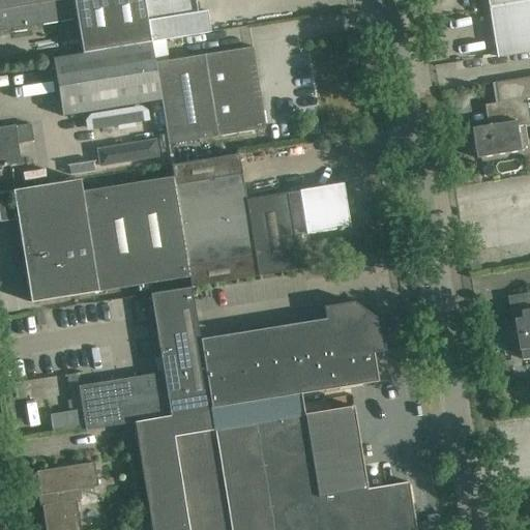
[(71,0),(0,0),(0,31),(76,20),(71,0)]
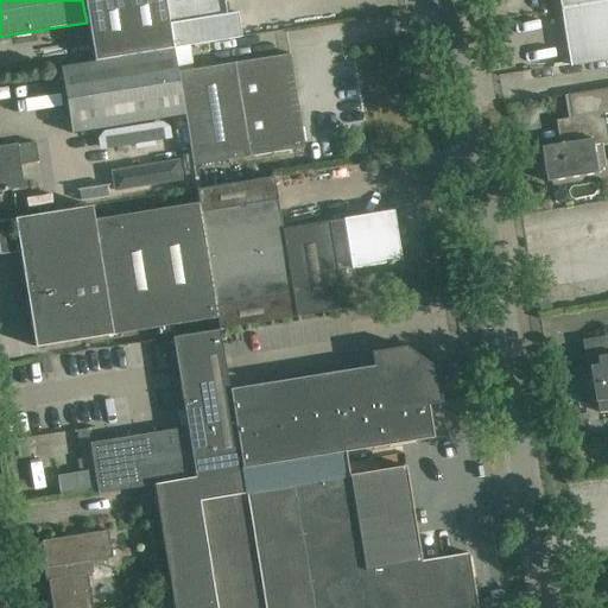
[(164,0),(83,0),(94,61),(172,49),(164,0)]
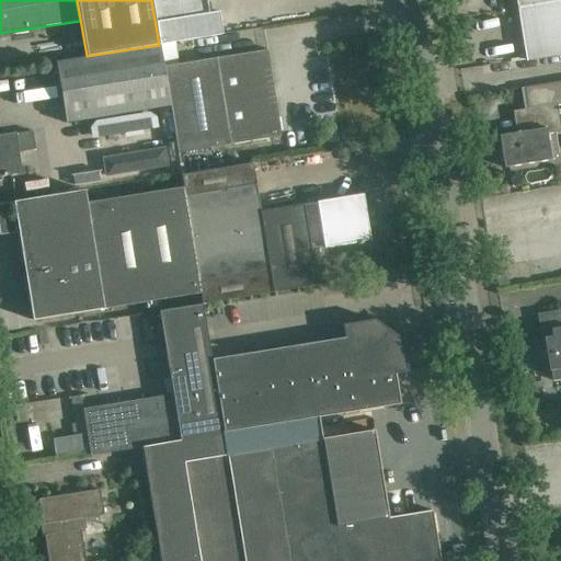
[(153,0),(161,43),(221,34),(218,12),(208,14),(205,0),(153,0)]
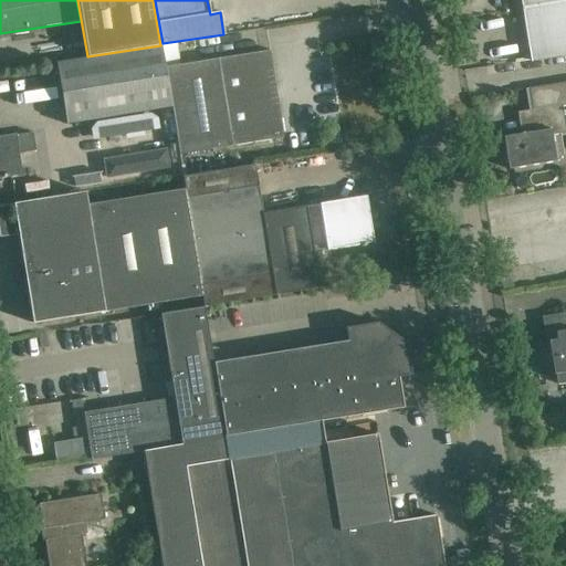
[(565,0),(520,0),(522,9),(565,1),(565,0)]
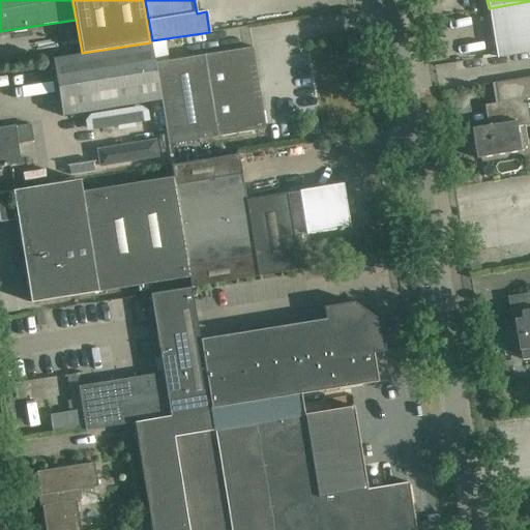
[(529,52),(529,1),(489,8),(496,58),(529,52)]
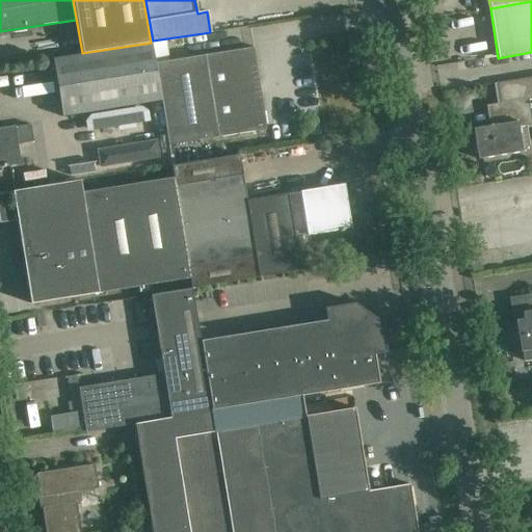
[(62,117),(162,101),(156,63),(153,43),(52,59),(62,117)]
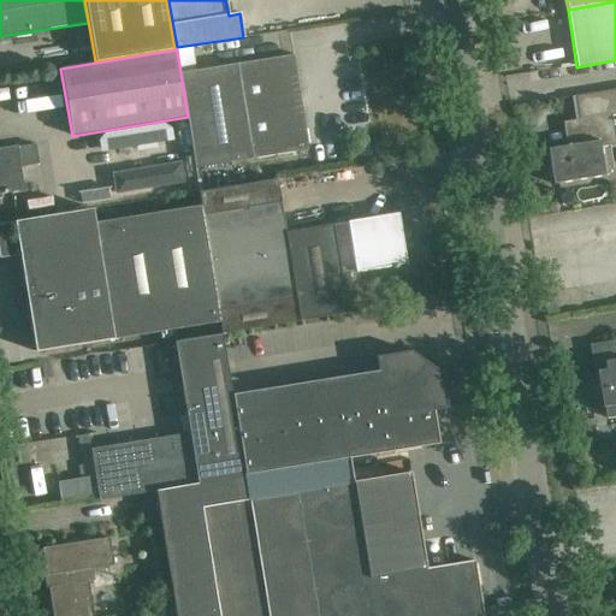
[(181,73),(188,117),(196,169),(309,150),(294,55),(181,73)]
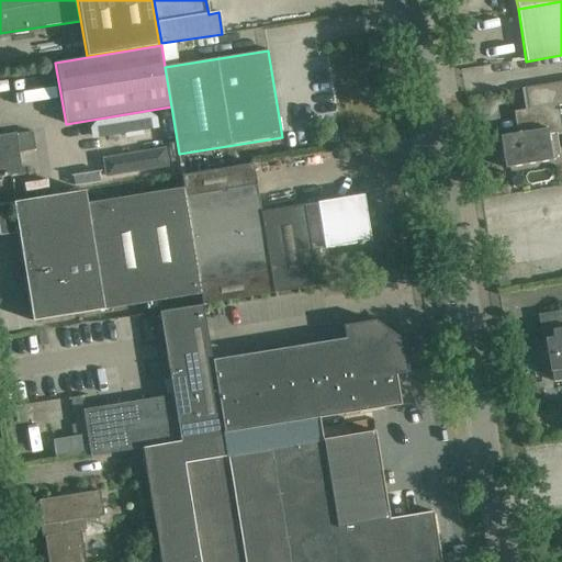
[(561,81),(521,88),(525,111),(529,110),(532,131),(499,136),(505,168),(552,161),(548,136),(561,133),(561,128),(559,105),(561,104),(561,81)]
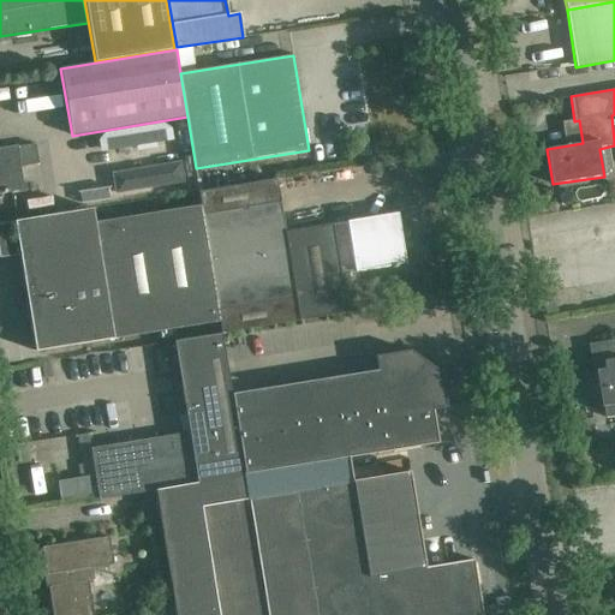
[(35,144),(17,148),(17,145),(0,148),(0,198),(1,198),(1,193),(23,190),(19,167),(39,165),(35,144)]
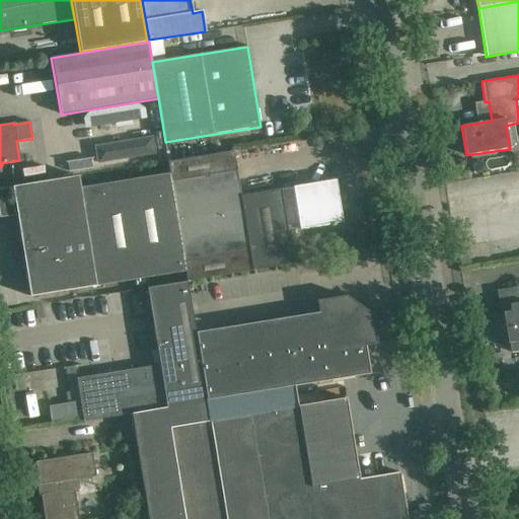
[(281,190),(280,190),(280,193),(241,199),(233,151),(168,162),(170,173),(186,272),(188,279),(292,264),(287,231),(281,190)]
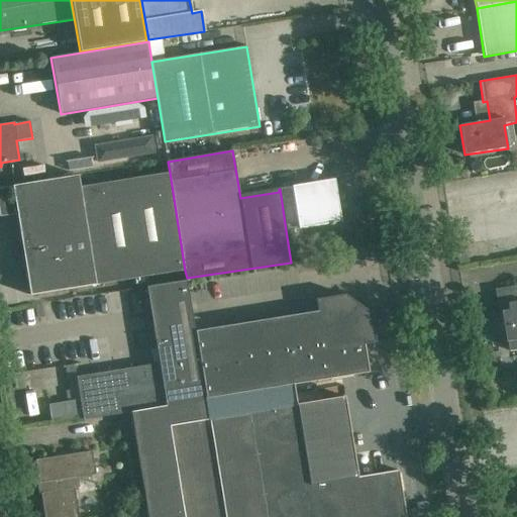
[(30,296),(185,271),(170,173),(80,187),(78,176),(12,186),(30,296)]
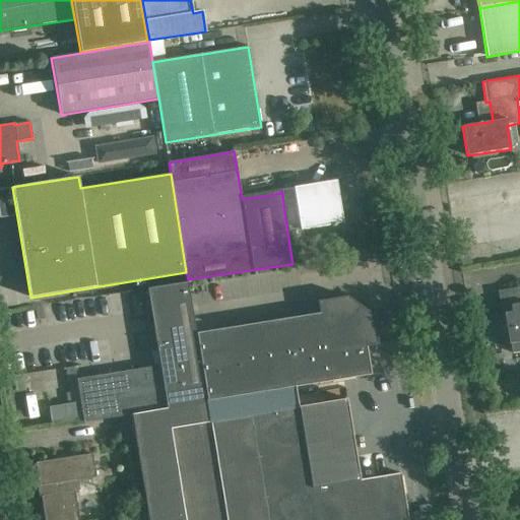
[(281,190),(287,232),(300,230),(300,231),(331,225),(331,228),(336,226),(335,224),(342,223),(336,181),(293,188),(281,190)]
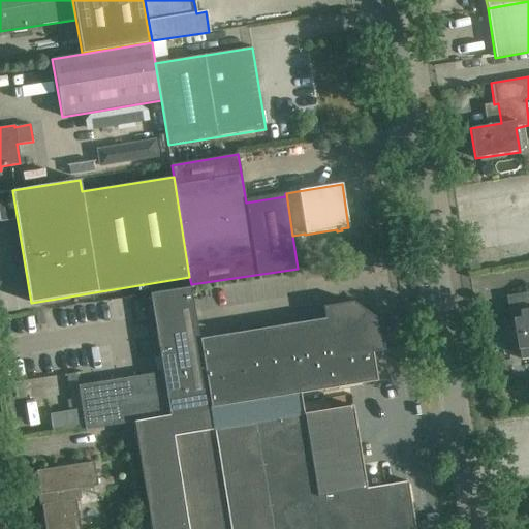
[(9,191),(0,193),(0,221),(14,219),(9,191)]
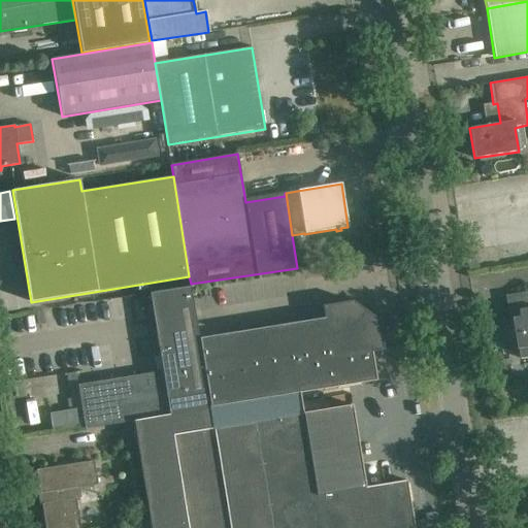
[(376,213),(375,206),(354,209),(358,236),(377,233),(376,225),(384,224),(382,212),(376,213)]
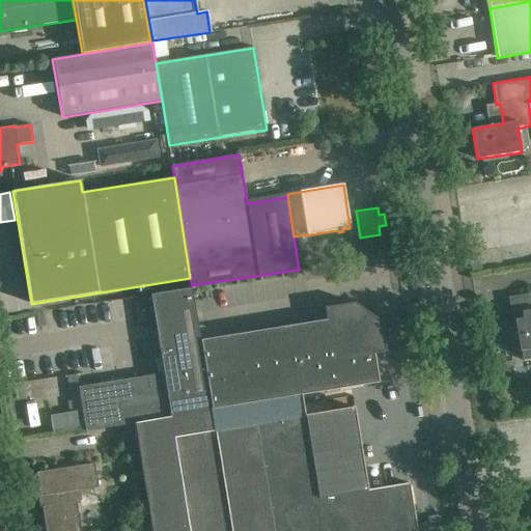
[(212,408),(200,340),(192,288),(150,295),(152,308),(147,309),(155,358),(161,357),(163,373),(78,387),(82,411),(84,426),(85,431),(134,423),(212,410),(212,408)]
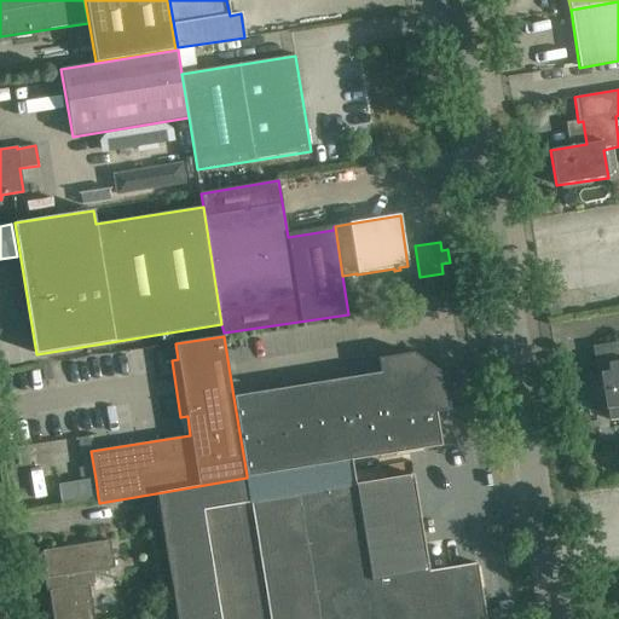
[(618,342),(612,343),(614,363),(607,364),(608,371),(586,375),(593,412),(607,410),(609,421),(618,418),(618,342)]
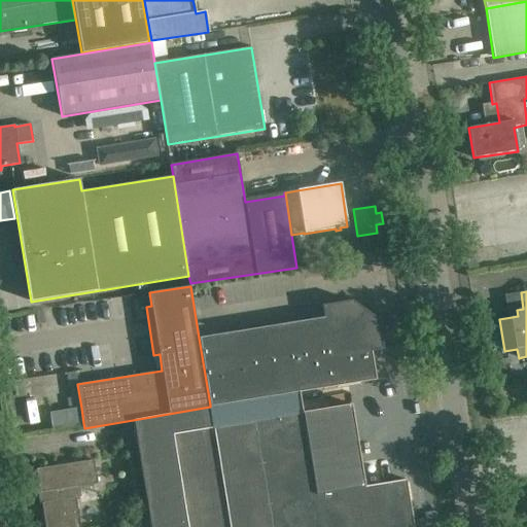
[(199,338),(210,405),(275,395),(299,391),(375,380),(371,351),(383,350),(379,320),(373,315),(374,313),(376,314),(376,313),(359,301),(359,302),(360,303),(358,305),(352,301),(322,306),(324,318),(199,338)]
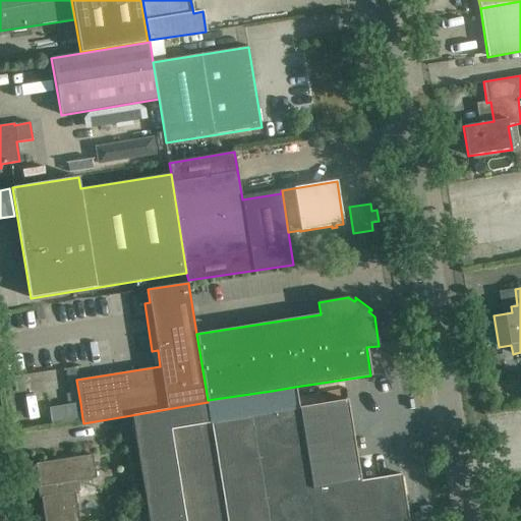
[(276,411),(211,422),(226,520),(416,520),(415,514),(408,515),(401,474),(360,481),(347,400),(299,408),(295,387),(272,391),(276,411)]
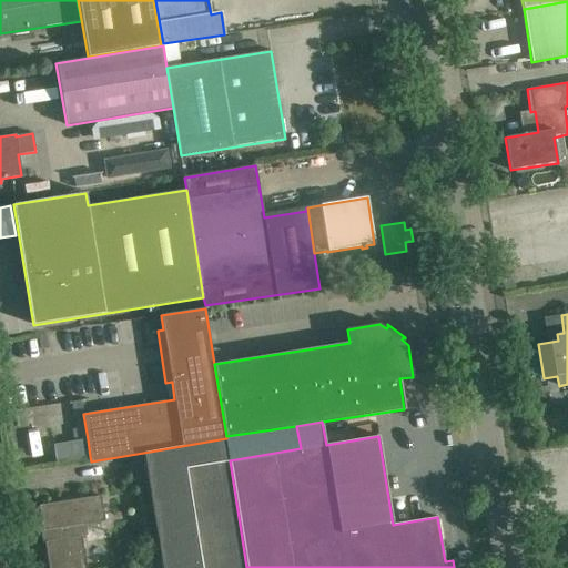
[(246,567),(230,460),(226,438),(143,453),(162,567),(246,567)]
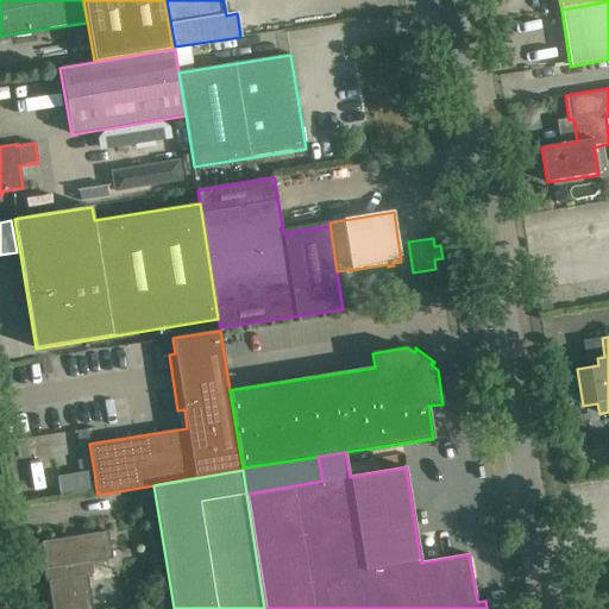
[(94,471),(57,477),(61,495),(96,489),(94,471)]
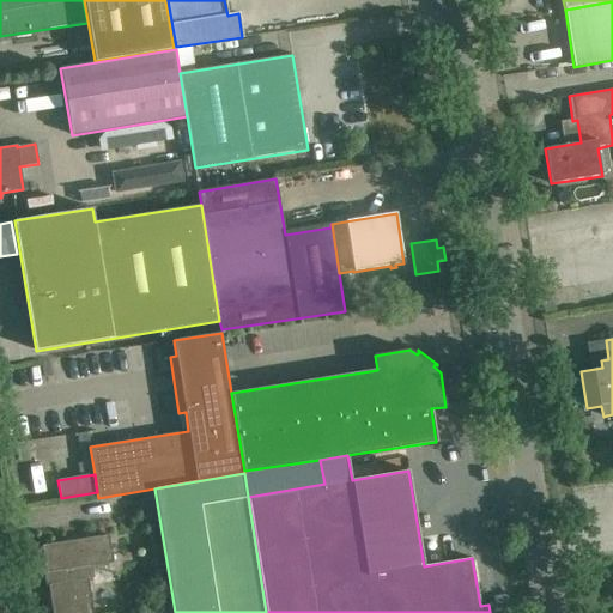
[(111,563),(107,535),(42,546),(53,612),(91,612),(84,568),(111,563)]
